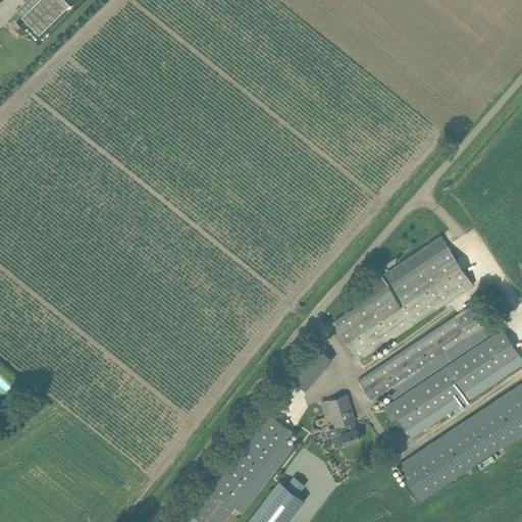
[(66,0),(39,0),(21,16),(39,35),(71,5),(66,0)]
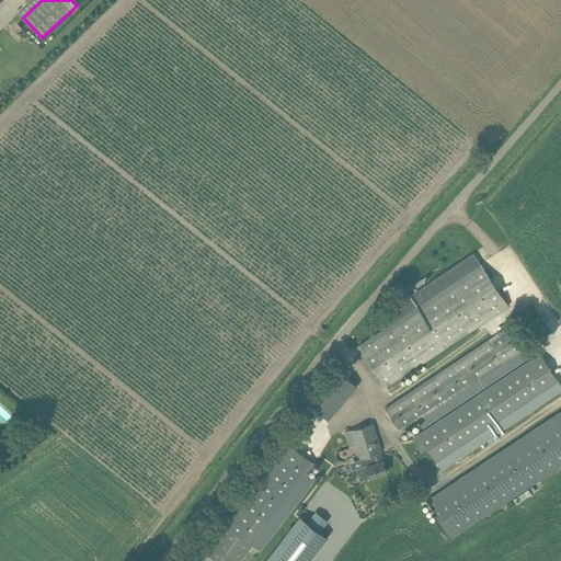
[(381,330),(359,345),(387,387),(390,391),(402,384),(399,378),(508,306),(481,264),(473,252),(389,308),(391,311),(376,322),(381,330)]
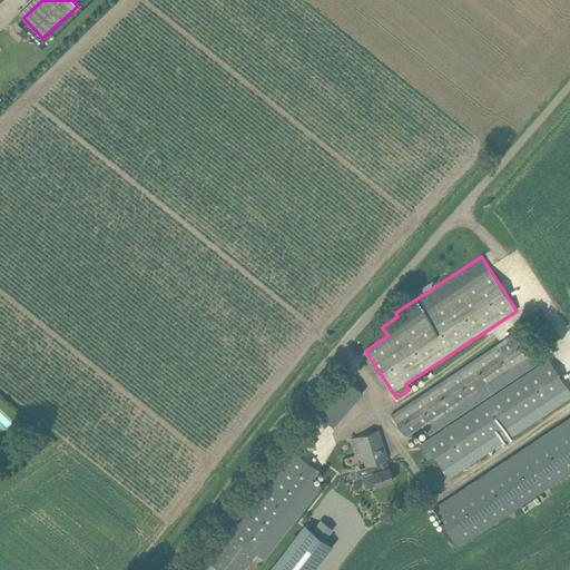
[(521,328),(392,415),(408,439),(424,426),(430,435),(542,361),(521,328)]
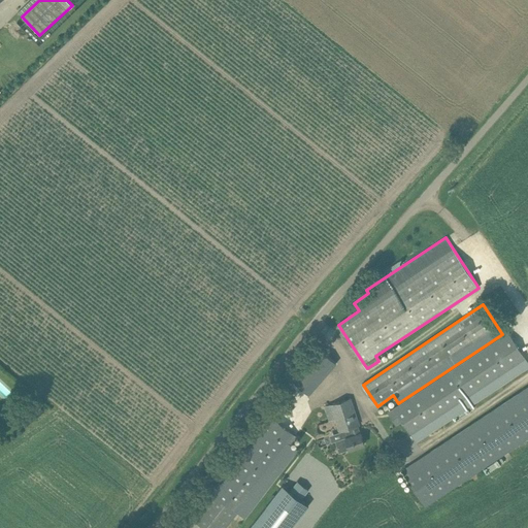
[(527,361),(508,332),(388,414),(396,426),(402,422),(416,443),(527,367),(527,361)]
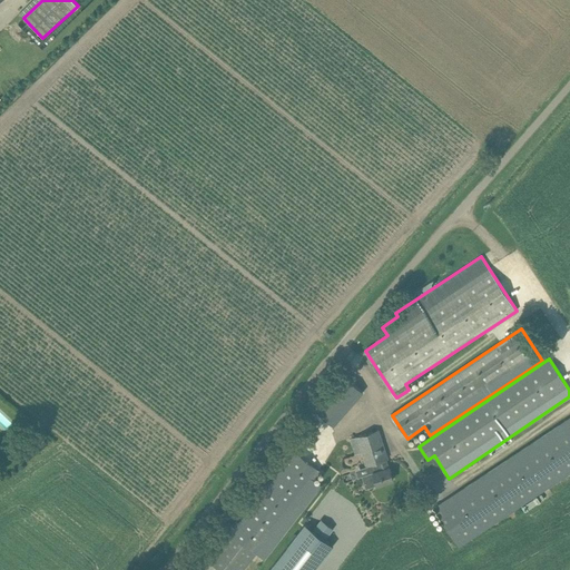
[(343,374),(313,408),(333,425),(363,392),(343,374)]
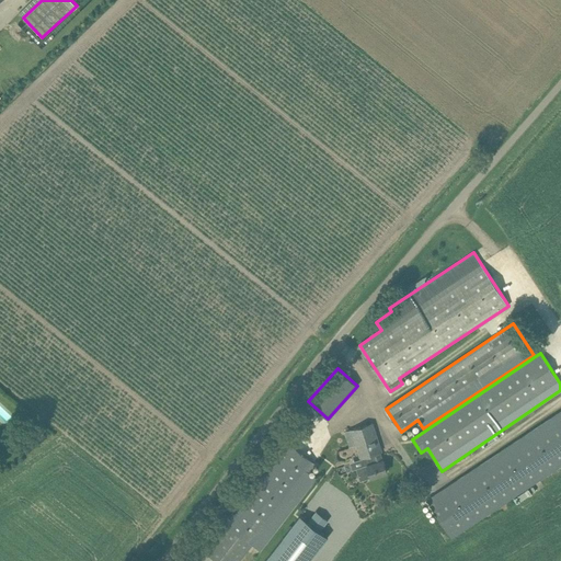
[(560,410),(427,500),(438,516),(447,529),(451,536),(451,537),(524,490),(531,484),(533,483),(560,465),(560,410)]
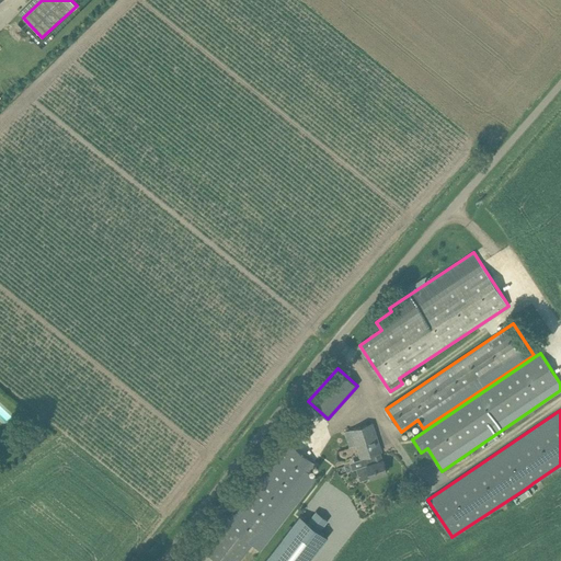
[(373,423),(351,430),(344,432),(350,447),(356,445),(361,459),(362,458),(364,466),(356,469),(361,480),(387,472),(382,459),(380,453),(381,451),(373,423)]
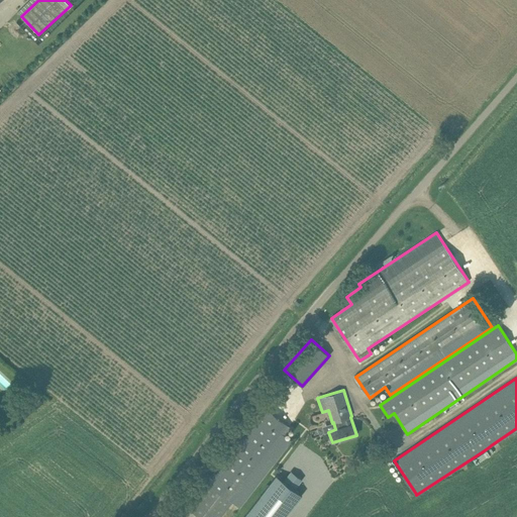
[(33,409),(30,404),(20,411),(24,416),(33,409)]
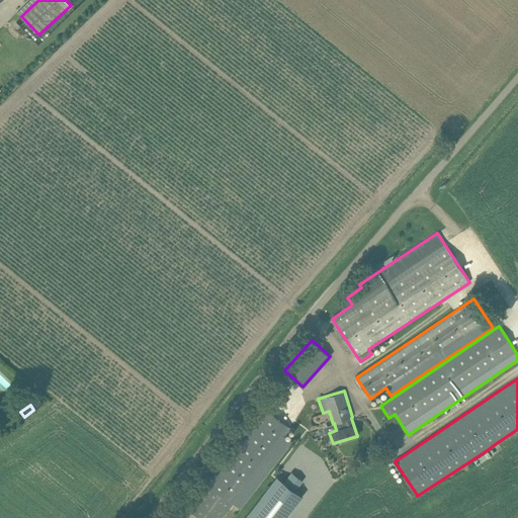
[(208,485),(190,510),(199,517),(220,517),(232,503),(234,504),(241,509),(249,499),(292,441),(284,435),(290,427),(267,410),(208,485)]
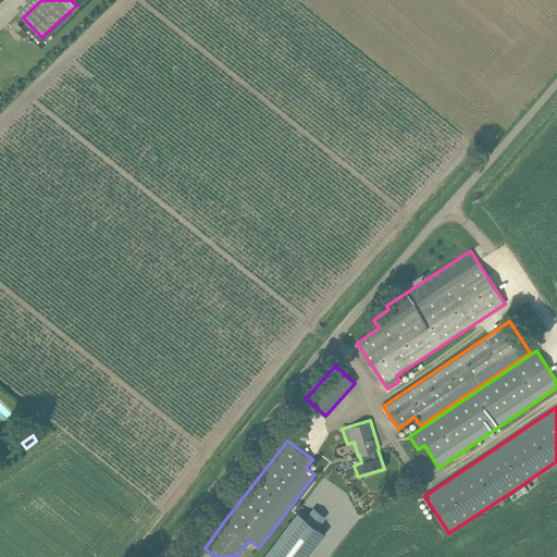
[(222,510),(235,494),(229,489),(215,505),(222,510)]
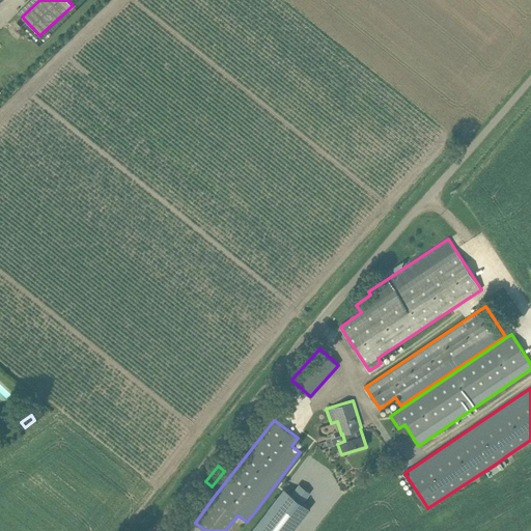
[(284,487),(250,530),(291,530),(310,508),(284,487)]
